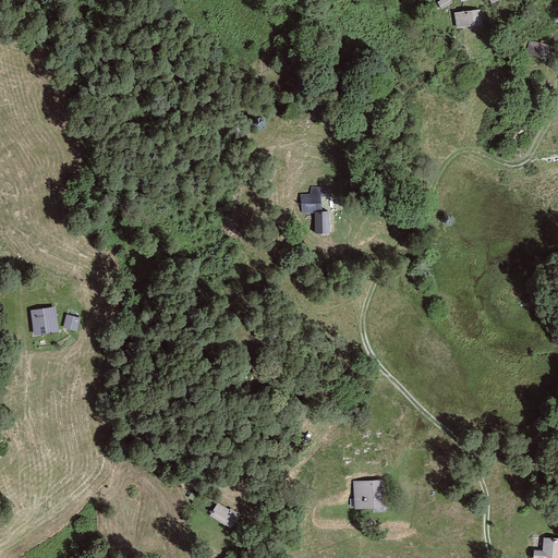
[(449,0),(440,0),(437,2),(441,10),(451,4),(449,0)]
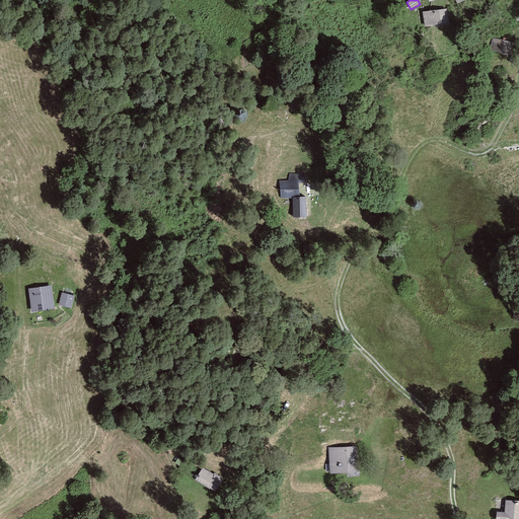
[(447,9),(422,12),(424,26),(448,24),(447,9)]
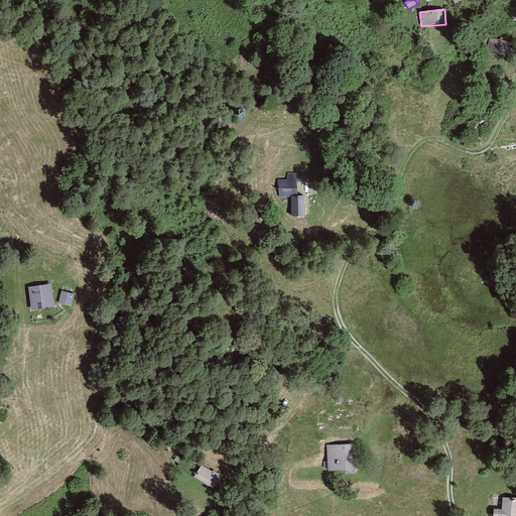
[(367,155),(357,152),(354,159),(364,163),(367,155)]
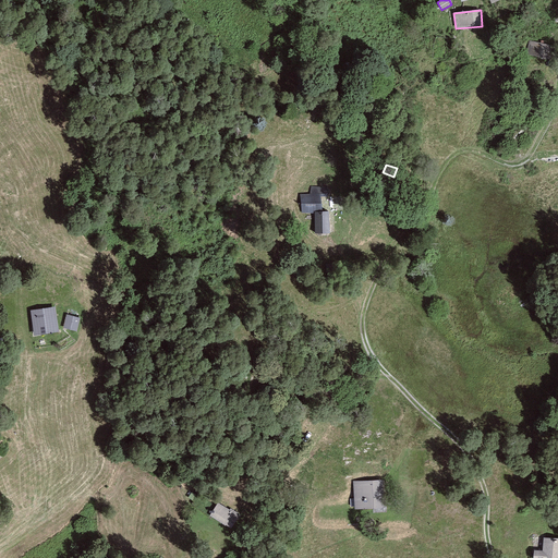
[(327,186),(311,186),(310,194),(319,194),(320,197),(327,197),(327,186)]
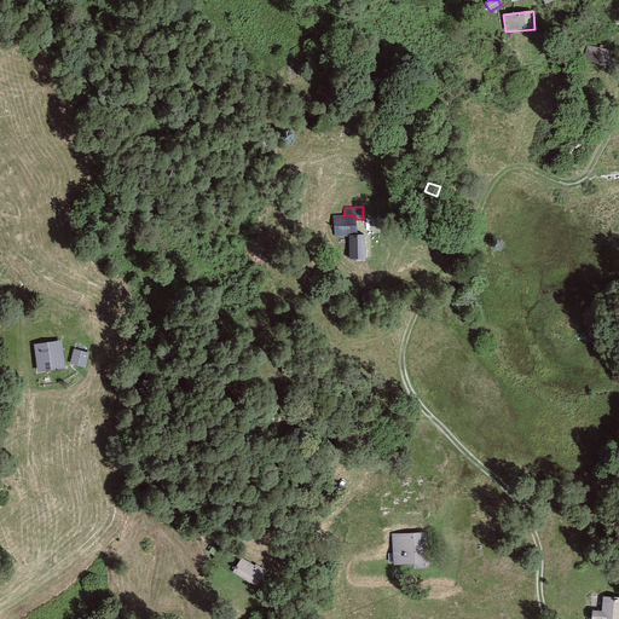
[(364,235),(357,235),(356,219),(354,215),(343,215),(333,217),(334,237),(348,237),(350,260),(365,260),(364,235)]
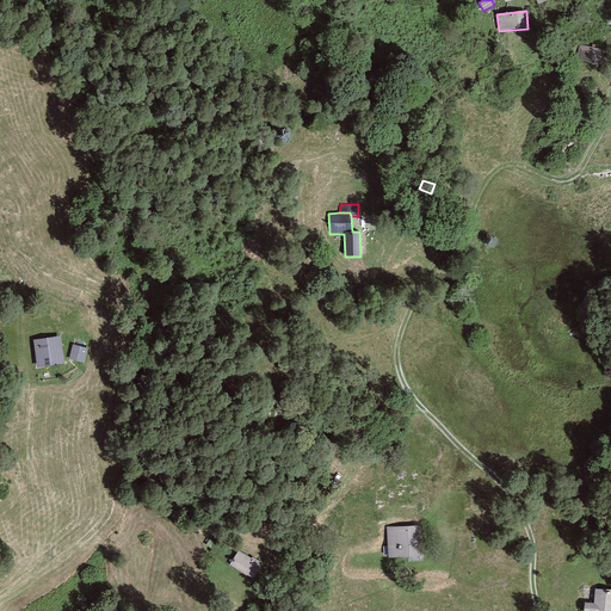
[(60,337),(32,340),(37,368),(65,364),(60,337)]
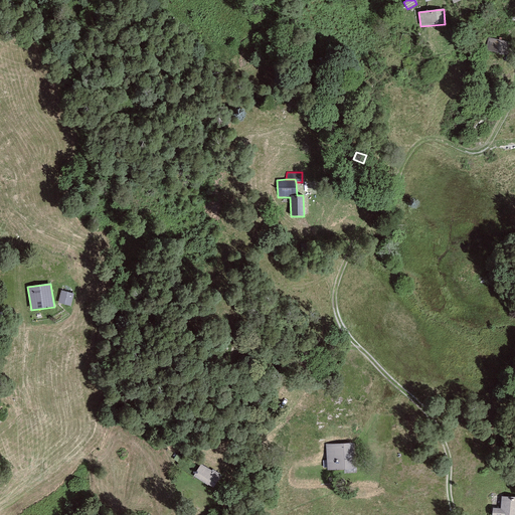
[(73,294),(60,291),(58,304),(70,306),(73,294)]
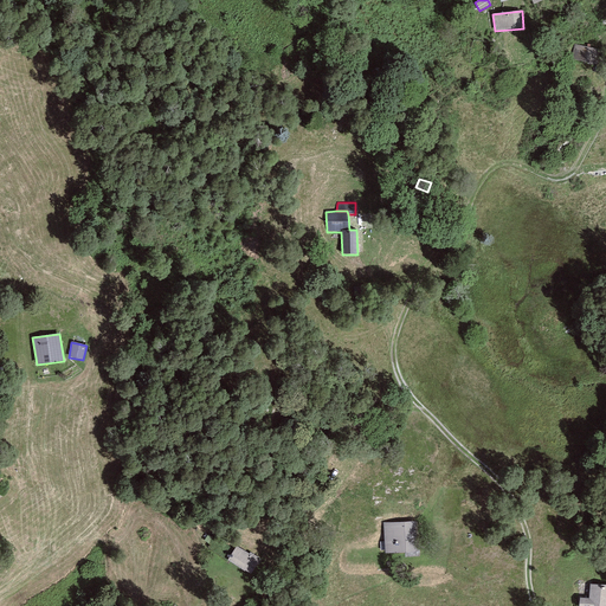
[(414,521),(382,523),(385,554),(417,552),(414,521)]
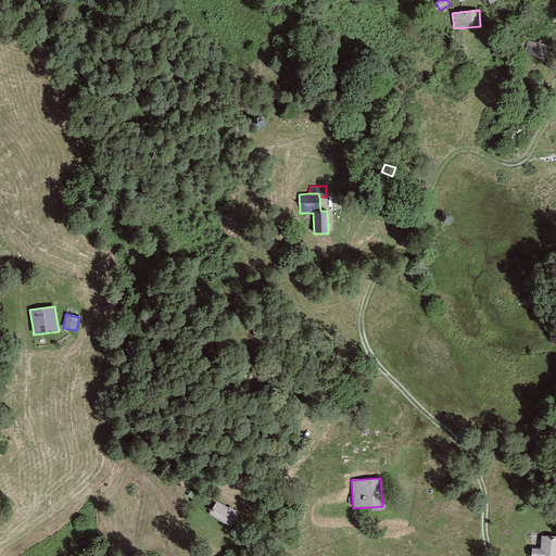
[(217,502),(209,515),(225,525),(225,523),(230,527),(239,514),(229,507),(228,508),(217,502)]
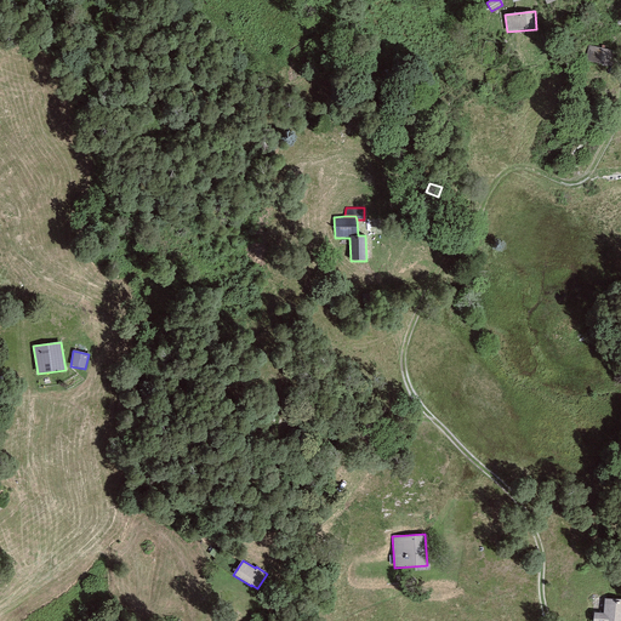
[(620,620),(620,599),(604,599),(603,614),(593,613),(592,620),(620,620)]
